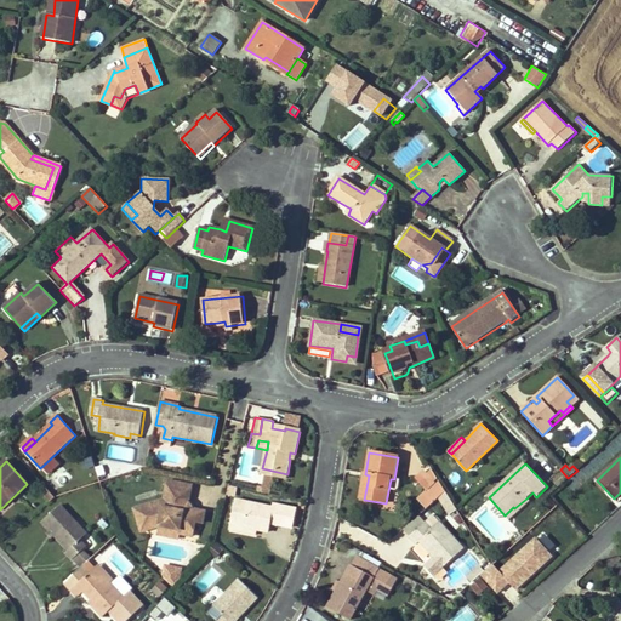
[(288,474),(262,468),(261,474),(286,479),(288,474)]
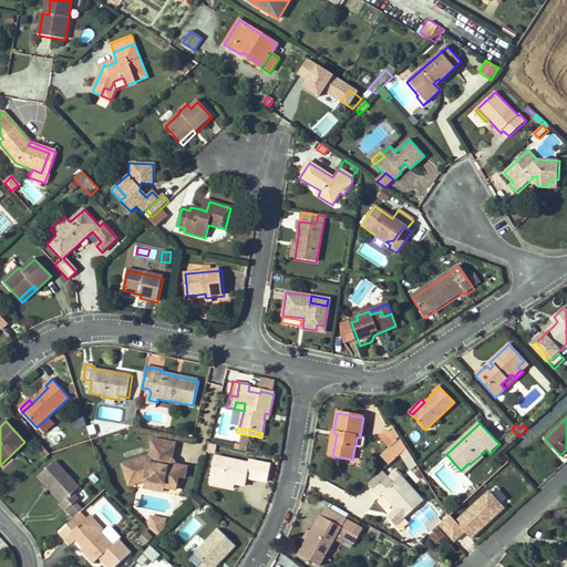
[(82,433),(85,443),(92,441),(89,431),(82,433)]
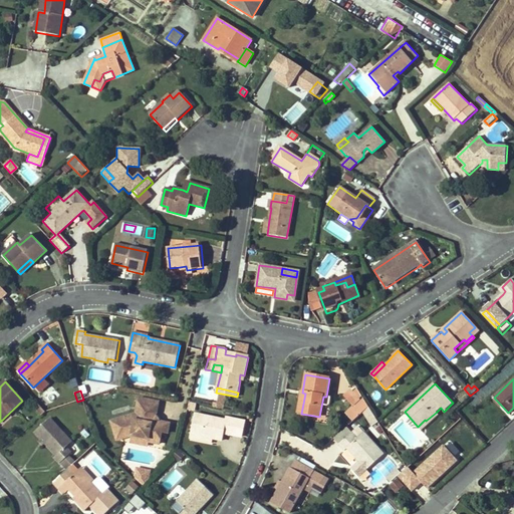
[(156,421),(157,415),(160,403),(141,398),(137,413),(111,422),(116,437),(124,435),(125,438),(133,436),(148,439),(148,442),(160,445),(163,433),(169,434),(171,424),(164,422),(156,421)]
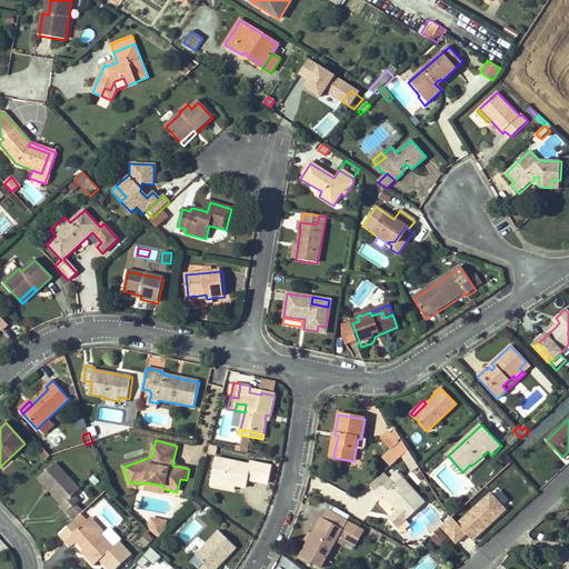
[(390,456),(396,462),(402,457),(408,451),(403,445),(390,456)]
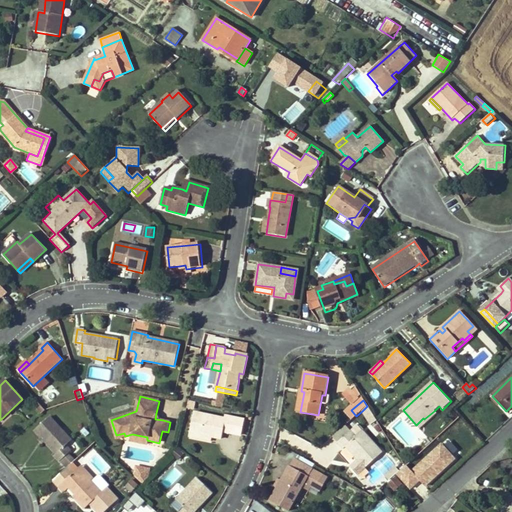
[(45,411),(39,403),(35,407),(42,414),(45,411)]
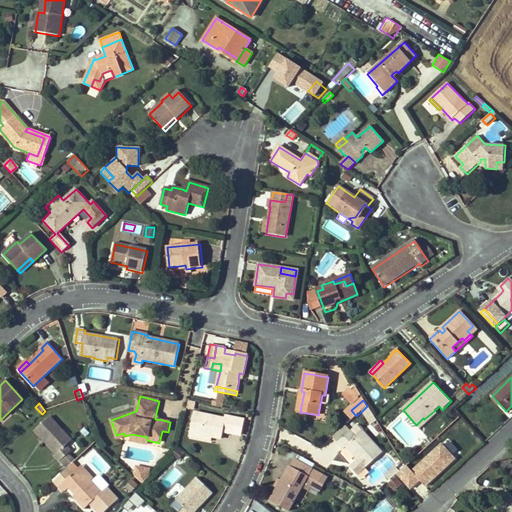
[(371,427),(378,423),(377,421),(367,406),(362,411),(371,427)]
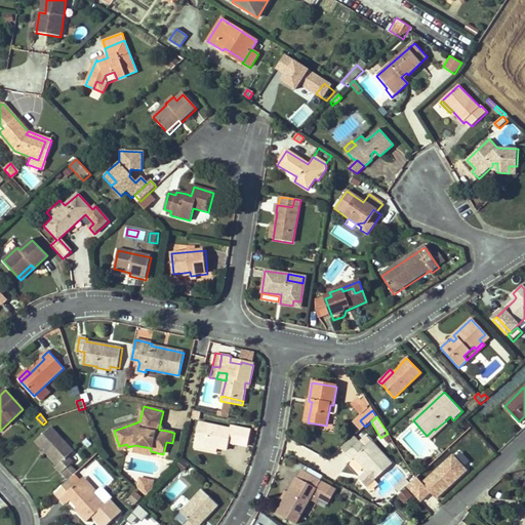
[(354,425),(360,432),(365,427),(360,420),(359,419),(354,425)]
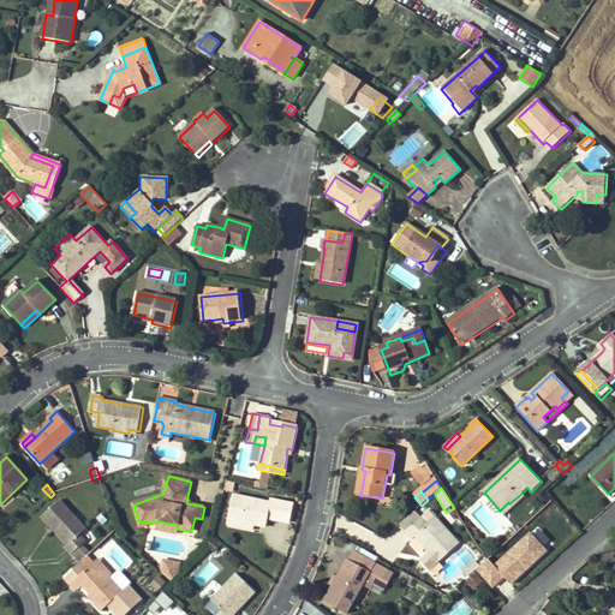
[(506,517),(525,497),(521,494),(509,503),(508,502),(500,511),(506,517)]
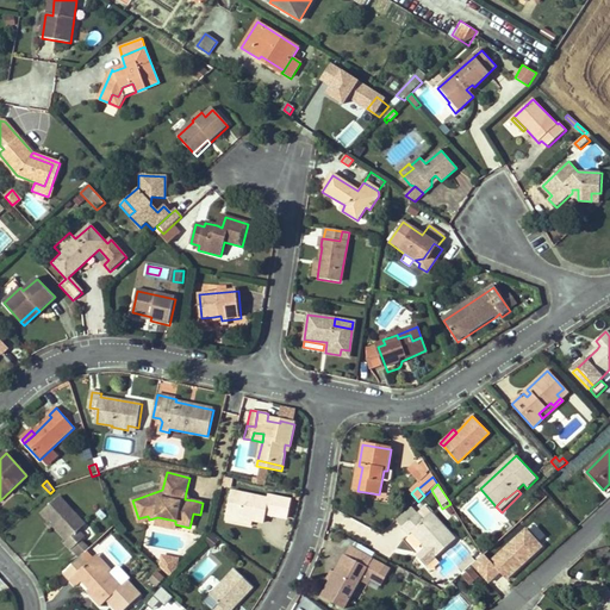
[(226,515),(251,520),(263,522),(265,514),(286,518),(291,499),(268,496),(267,498),(232,491),(226,515)]
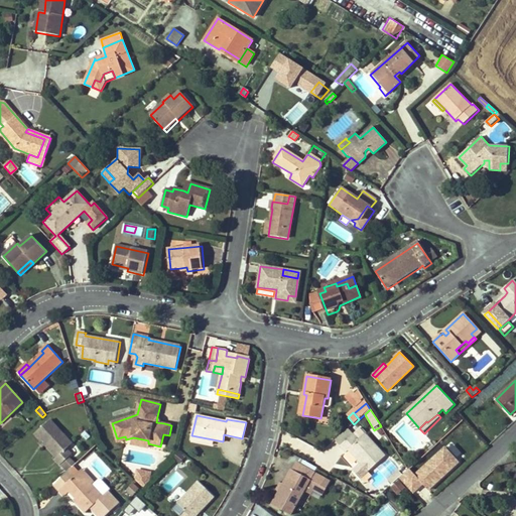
[(42,440),(46,445),(57,458),(55,460),(60,465),(69,458),(72,454),(68,448),(72,443),(50,420),(36,433),(42,440)]
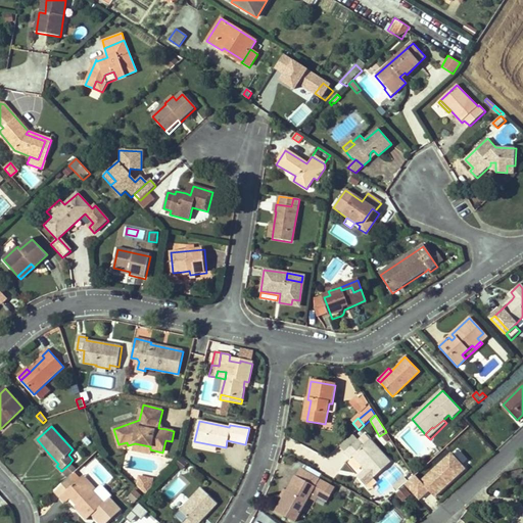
[(368,484),(391,463),(366,435),(345,454),(351,460),(354,457),(368,472),(362,477),(368,484)]
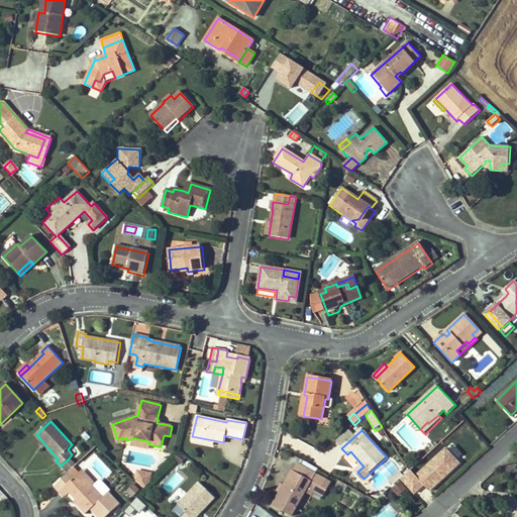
[(213,440),(192,436),(191,440),(212,445),(213,440)]
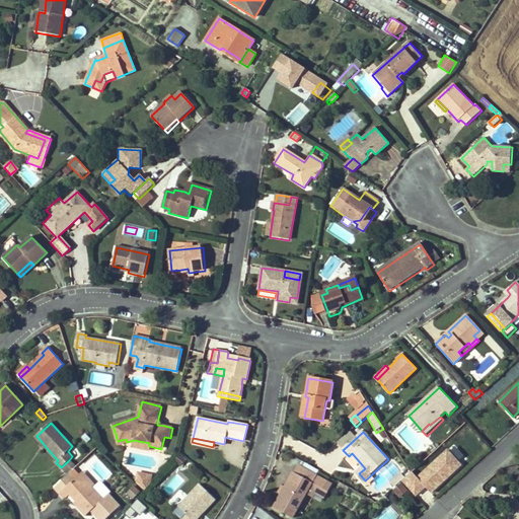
[(132,446),(148,450),(149,446),(149,443),(134,440),(132,446)]
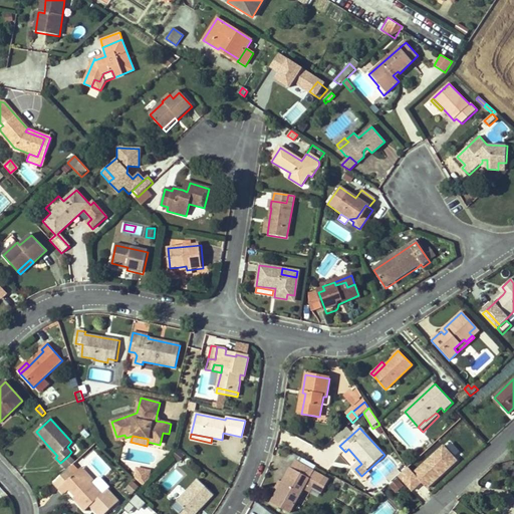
[(68,456),(60,463),(67,470),(69,469),(75,463),(68,456)]
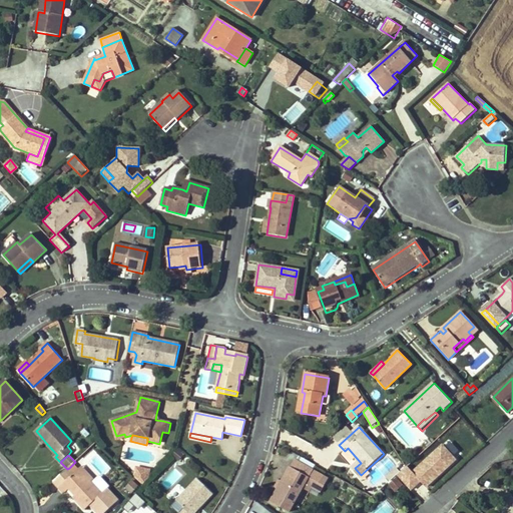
[(310,477),(314,470),(302,464),(298,470),(310,477)]
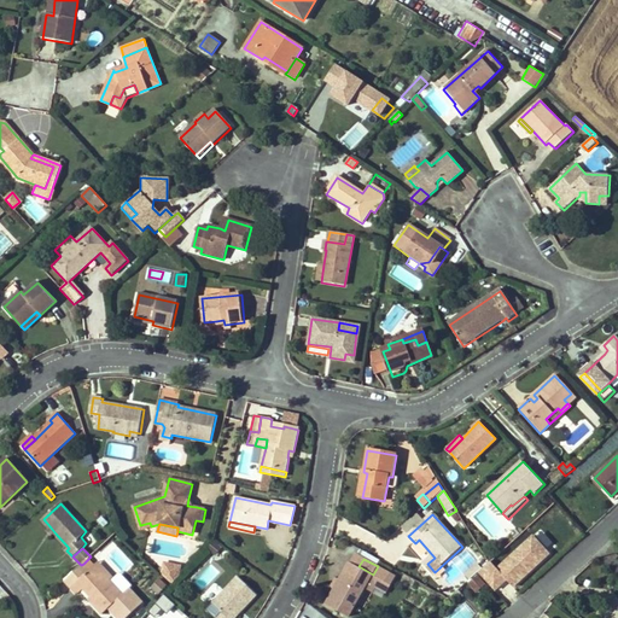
[(348,560),(324,604),(349,617),(366,588),(371,578),(386,588),(394,576),(378,566),(373,575),(359,566),(348,560)]
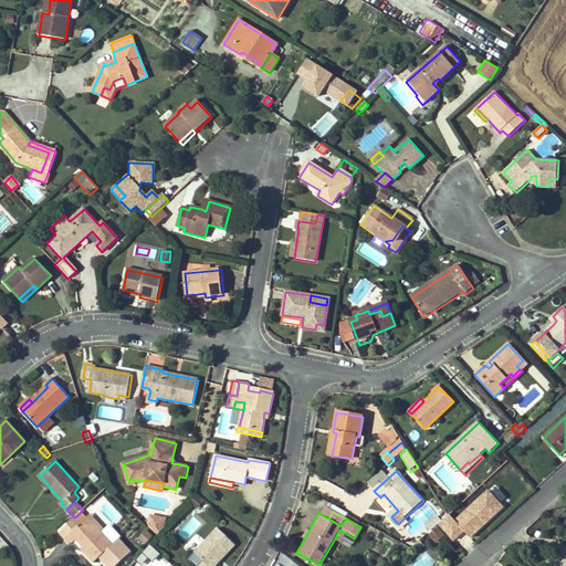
[(86,517),(101,533),(104,528),(91,515),(86,517)]
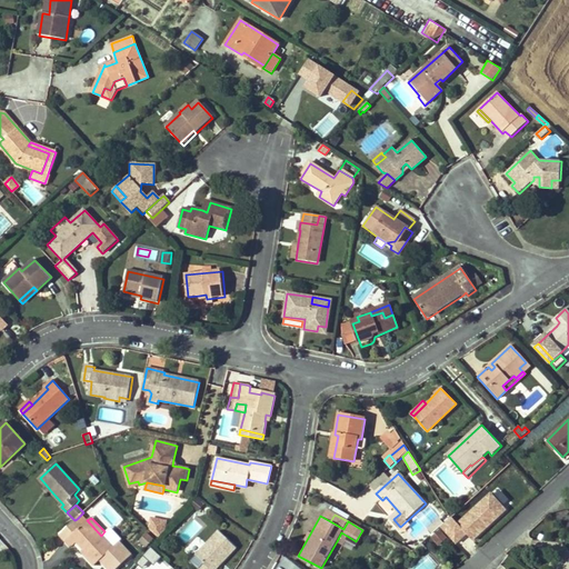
[(77,519),(75,520),(59,536),(65,541),(81,526),(77,519)]
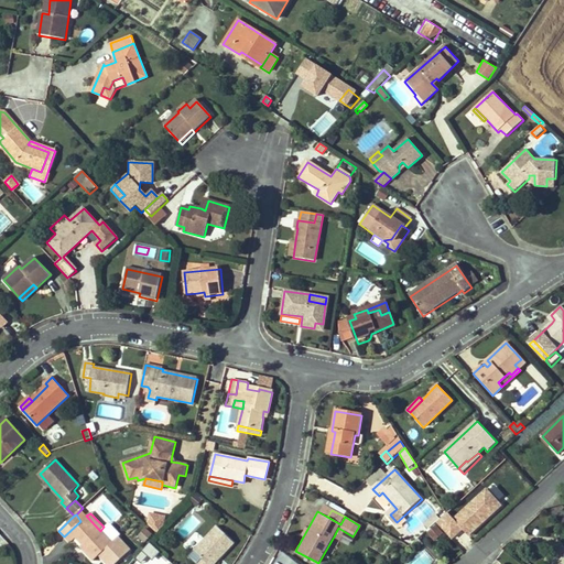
[(93,562),(112,543),(100,531),(86,516),(80,521),(64,537),(72,543),(76,539),(83,546),(87,551),(85,553),(93,562)]
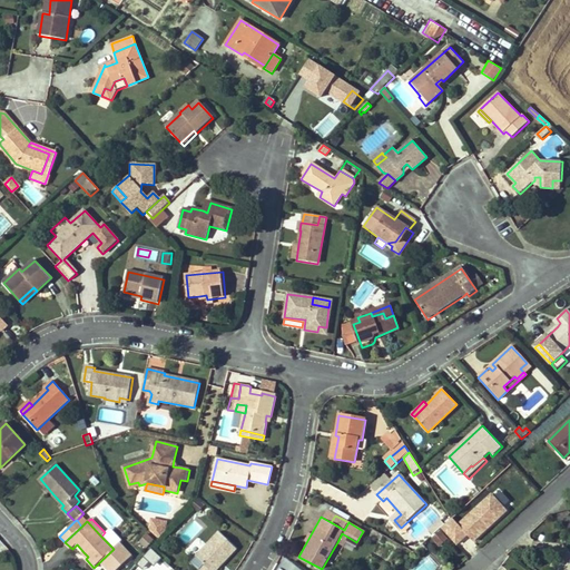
[(150,532),(159,540),(164,534),(167,524),(155,521),(150,532)]
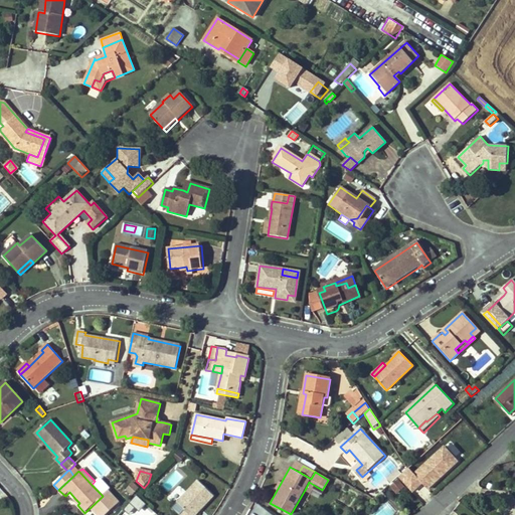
[(388,480),(392,484),(401,475),(398,471),(388,480)]
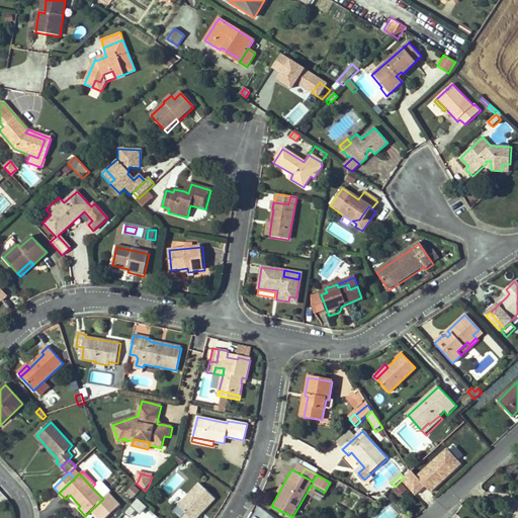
[(311,485),(307,493),(313,496),(316,492),(324,496),(331,484),(330,483),(324,493),(311,485)]
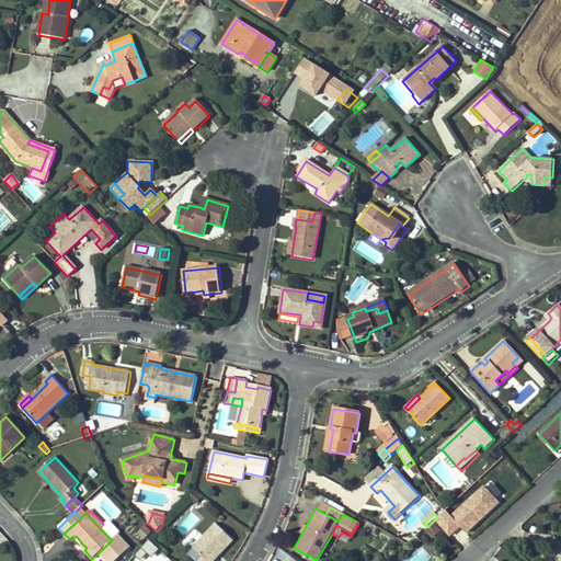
[(426,529),(434,537),(441,530),(434,523),(426,529)]
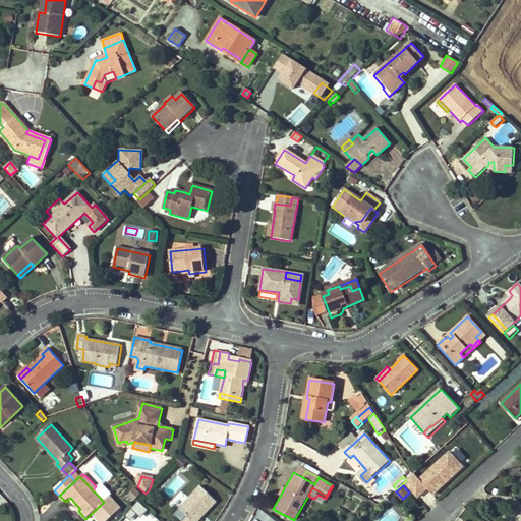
[(198,520),(217,502),(200,487),(174,515),(180,520),(198,520)]
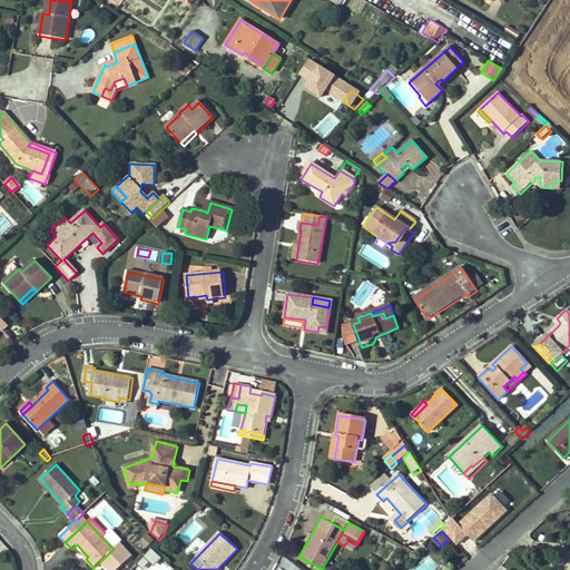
[(148,548),(153,539),(144,534),(139,543),(148,548)]
